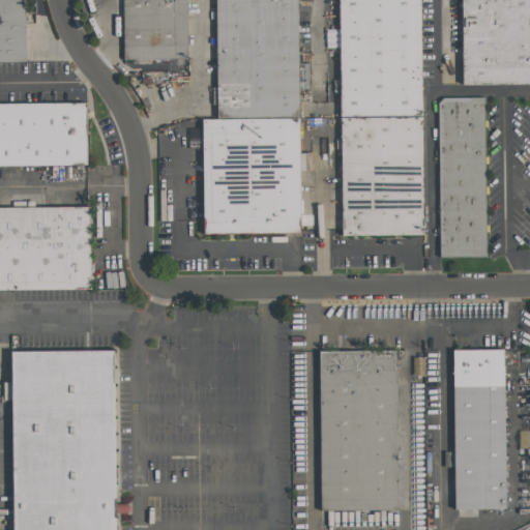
[(0,0),(0,61),(25,61),(25,0),(0,0)]
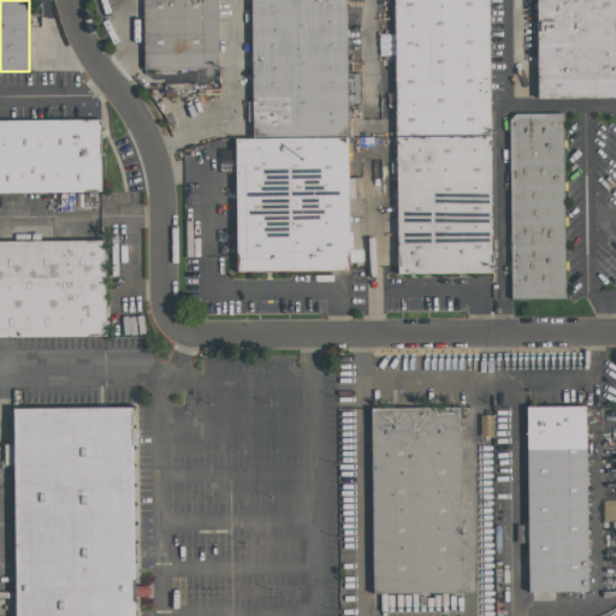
[(143,0),(144,69),(217,69),(217,0),(143,0)]
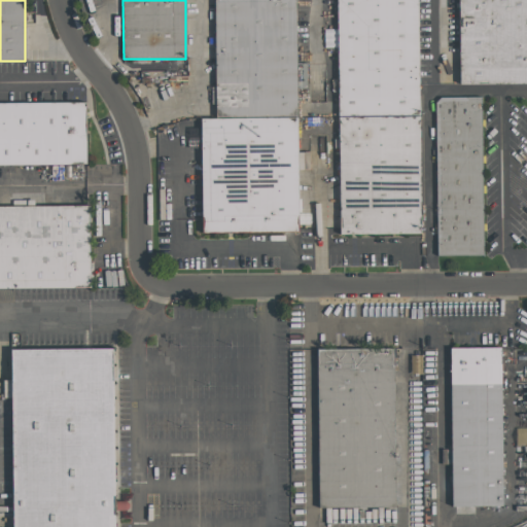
[(215,0),(297,0),(299,118),(216,118),(215,0)]
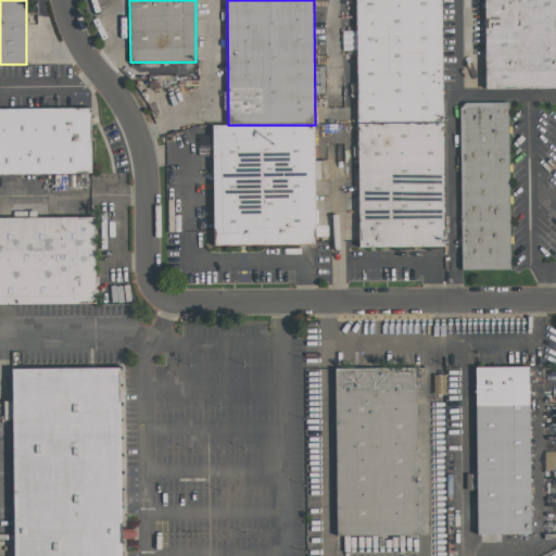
[(356,0),(443,0),(444,122),(357,122),(356,0)]
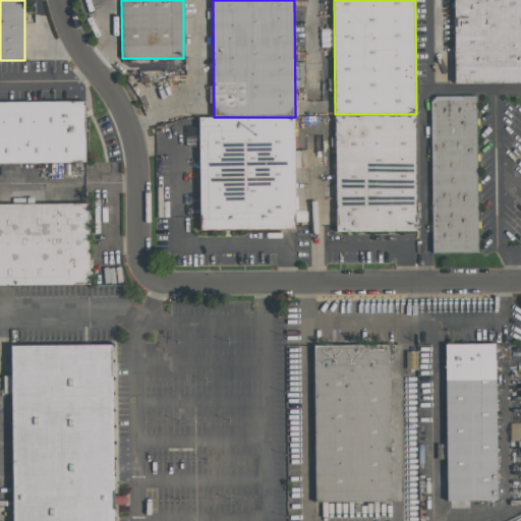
[(520,0),(454,0),(455,82),(520,81),(520,0)]
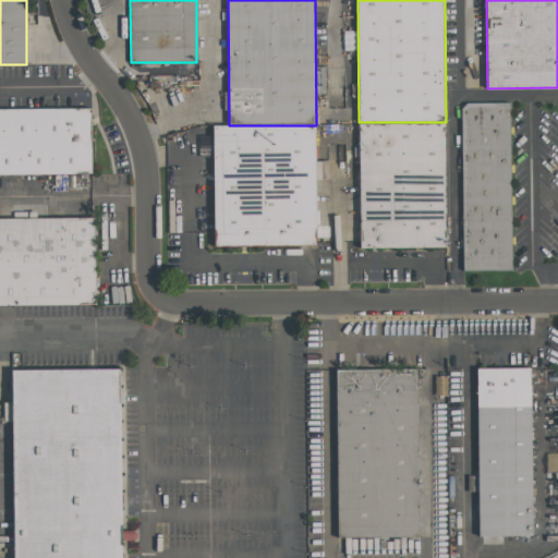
[(511,102),(513,270),(463,271),(461,108),(468,102),(511,102)]
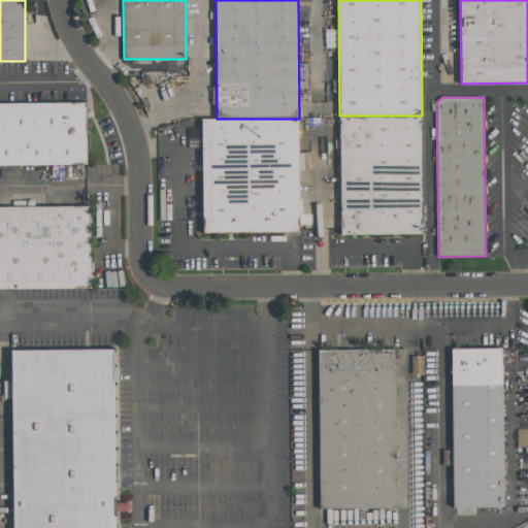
[(0,100),(0,162),(87,162),(86,100),(0,100)]
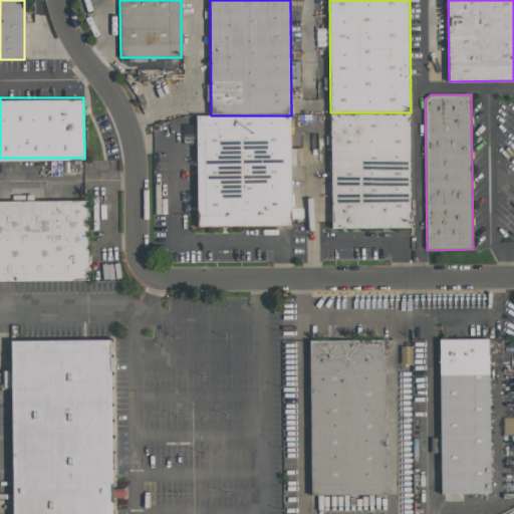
[(411,112),(411,229),(330,229),(330,112),(411,112)]
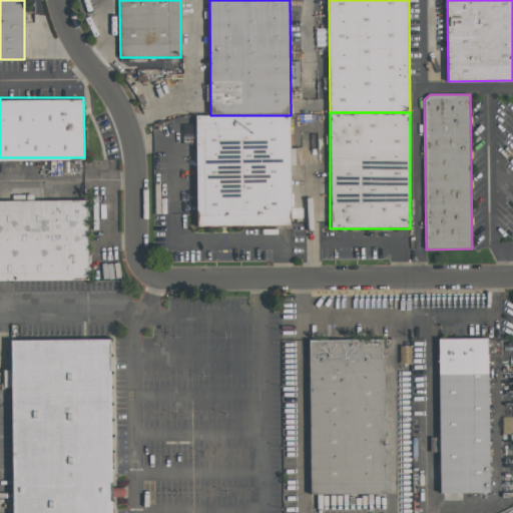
[(195,115),(210,115),(291,115),(292,226),(196,227),(195,115)]
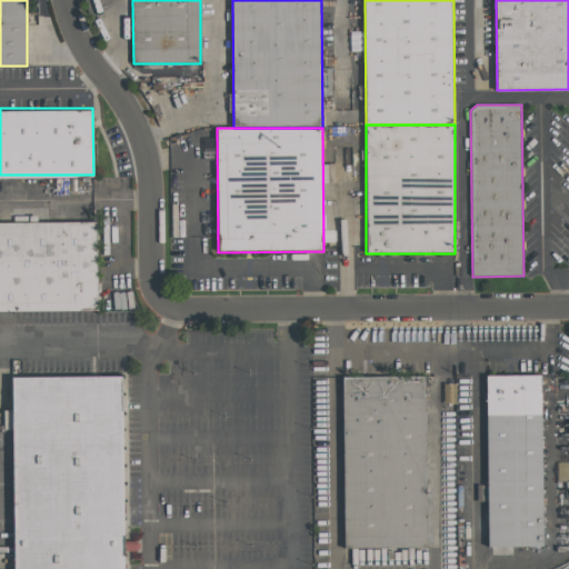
[(0,221),(0,308),(98,307),(98,221),(0,221)]
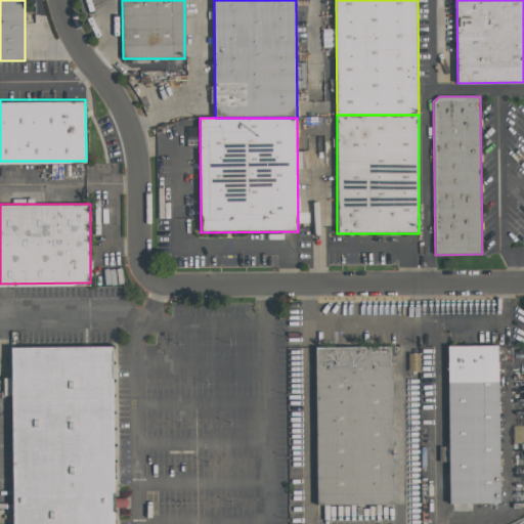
[(316,347),(394,346),(395,504),(318,504),(316,347)]
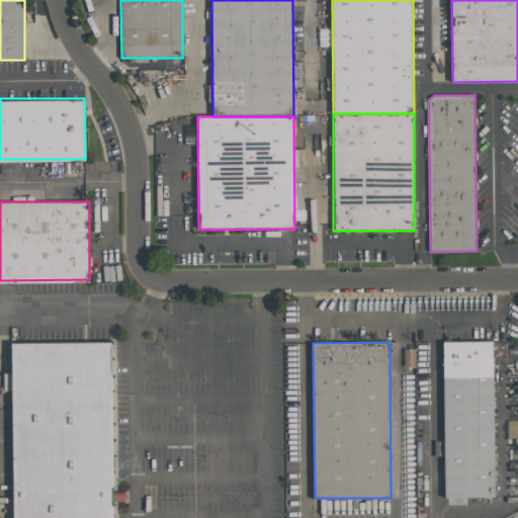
[(443,342),(493,342),(492,498),(443,498),(443,342)]
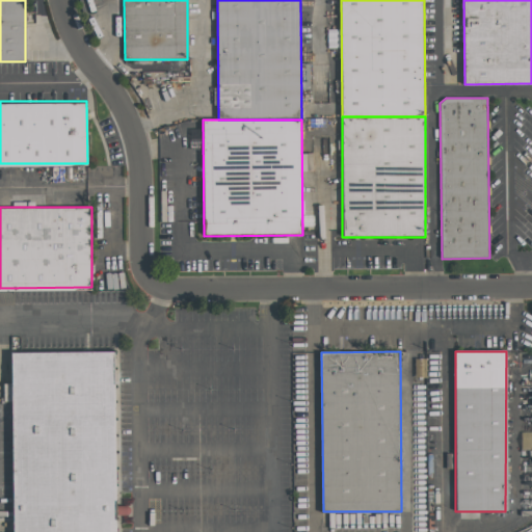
[(7,355),(8,531),(112,531),(111,354),(7,355)]
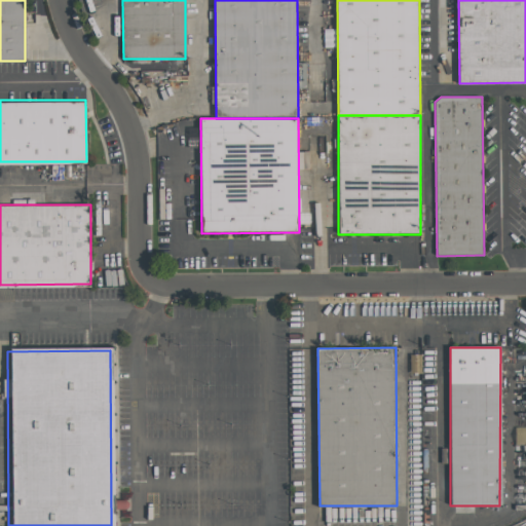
[(525,426),(515,426),(515,445),(525,445),(525,426)]
